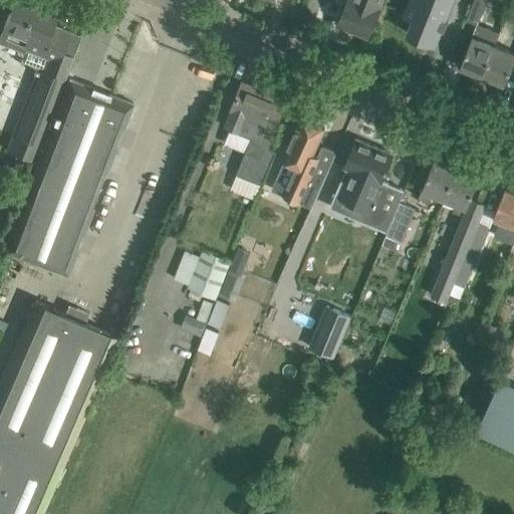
[(67,31),(65,35),(48,28),(54,12),(22,0),(13,0),(0,35),(0,40),(24,50),(25,47),(48,56),(42,71),(38,69),(7,150),(33,160),(79,37),(77,37),(78,35),(67,31)]
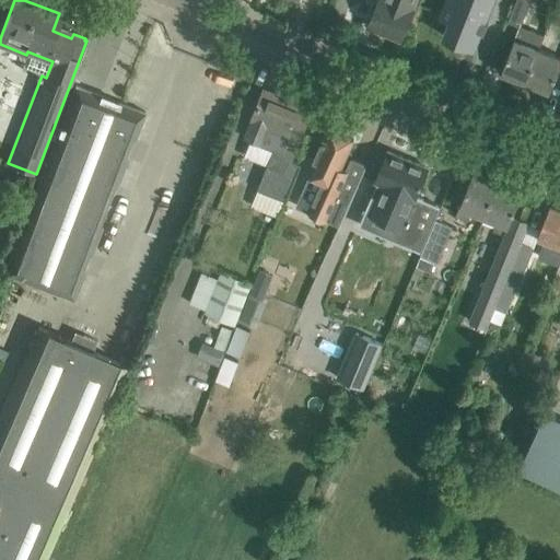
[(368,26),(400,41),(415,8),(413,8),(416,0),(376,0),(378,1),(368,26)]
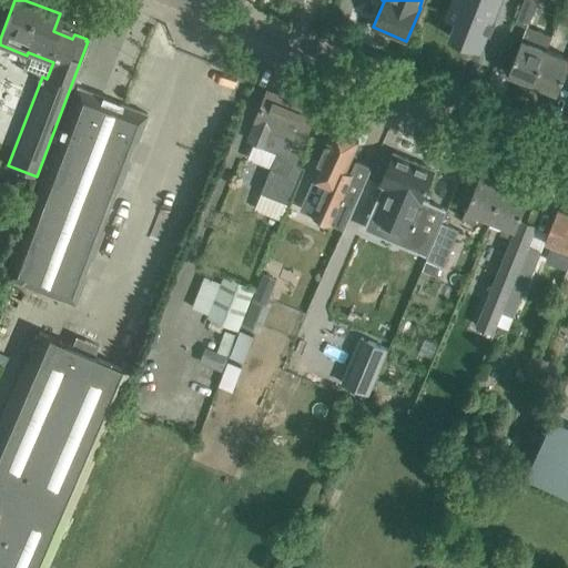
[(452,0),(446,16),(457,20),(450,37),(482,49),(500,0),(452,0)]
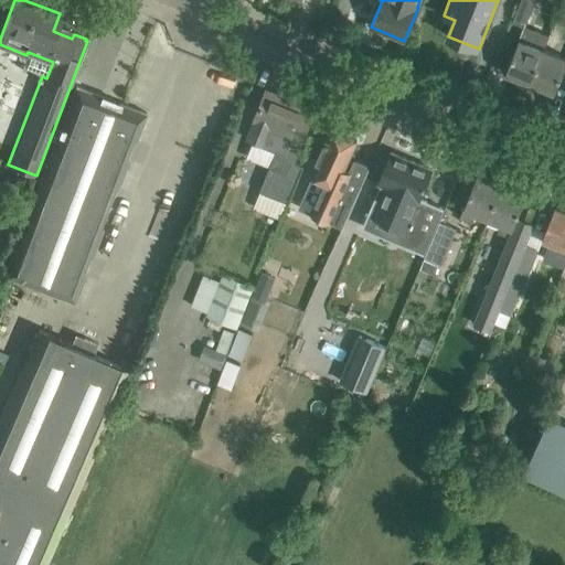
[(521,0),(512,22),(523,27),(533,0),(521,0)]
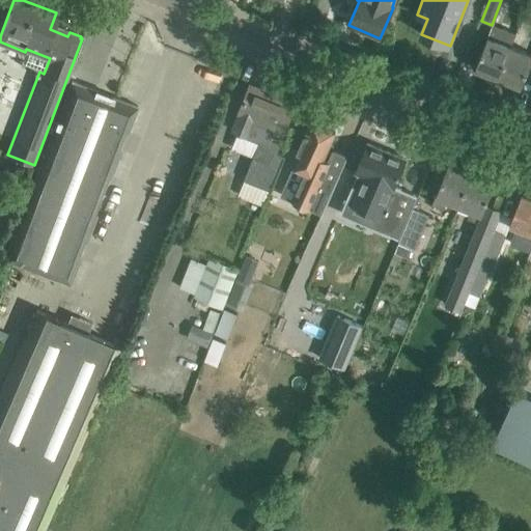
[(515,34),(493,25),(488,37),(487,36),(475,68),(498,78),(511,46),(515,34)]
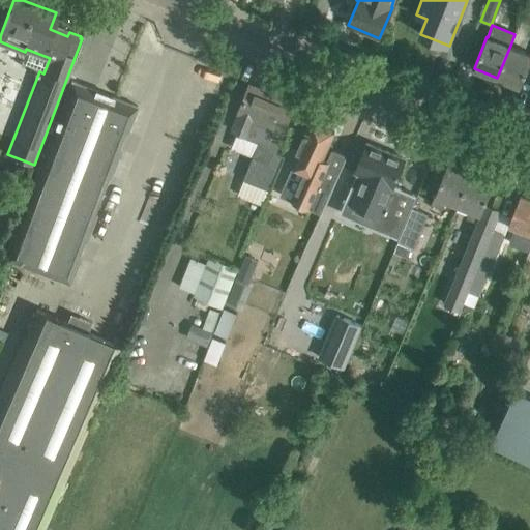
[(514,34),(510,46),(497,78),(521,87),(529,62),(529,53),(510,47),(516,34),(514,34)]
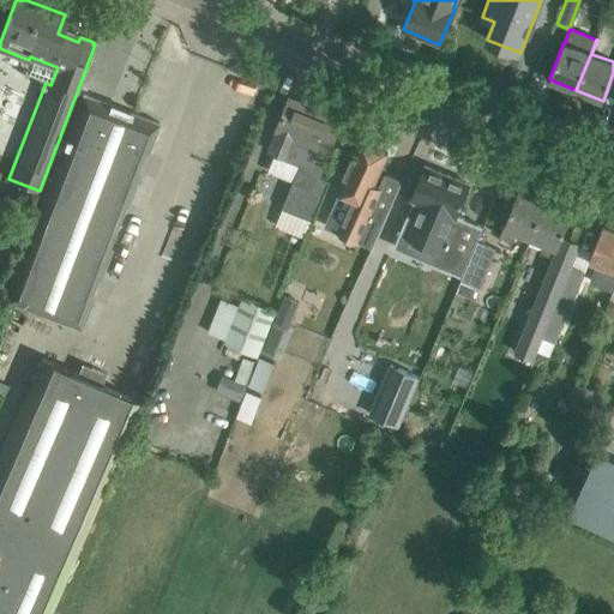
[(83,94),(73,116),(4,300),(80,329),(91,299),(88,298),(96,277),(100,278),(112,247),(108,246),(125,203),(127,204),(139,174),(136,173),(144,151),(148,152),(158,122),(83,94)]
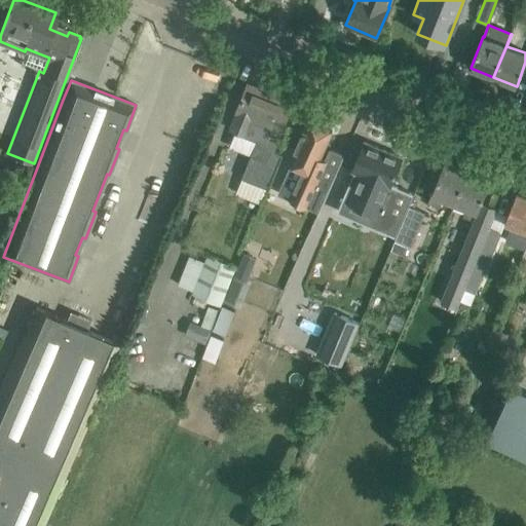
[(237,113),(230,129),(246,136),(257,140),(260,142),(272,146),(273,147),(280,130),(285,121),(292,102),(276,96),(278,91),(267,86),(265,91),(248,84),(236,113),(237,113)]
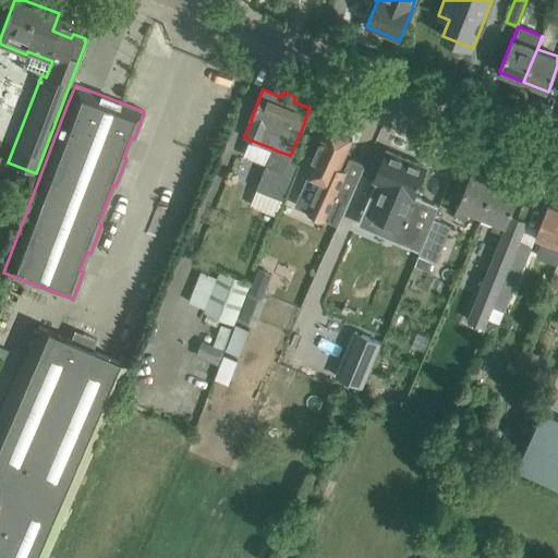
[(319,178),(305,210),(324,218),(338,225),(353,192),(365,165),(350,158),(344,170),(340,168),(352,138),(328,129),(319,148),(315,158),(308,172),(319,178)]
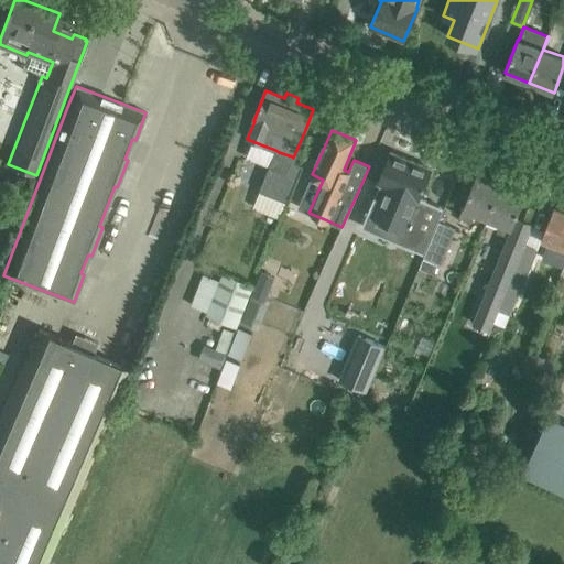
[(269,167),(260,191),(288,202),(289,198),(297,174),(301,165),(290,161),(292,156),(279,152),(275,150),(269,167)]
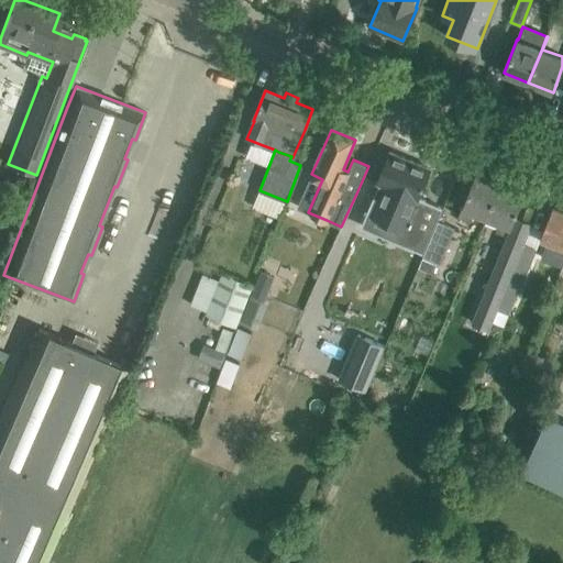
[(386,186),(373,217),(403,230),(398,242),(422,253),(442,208),(418,198),(430,169),(390,152),(385,164),(377,183),(379,184),(386,186)]
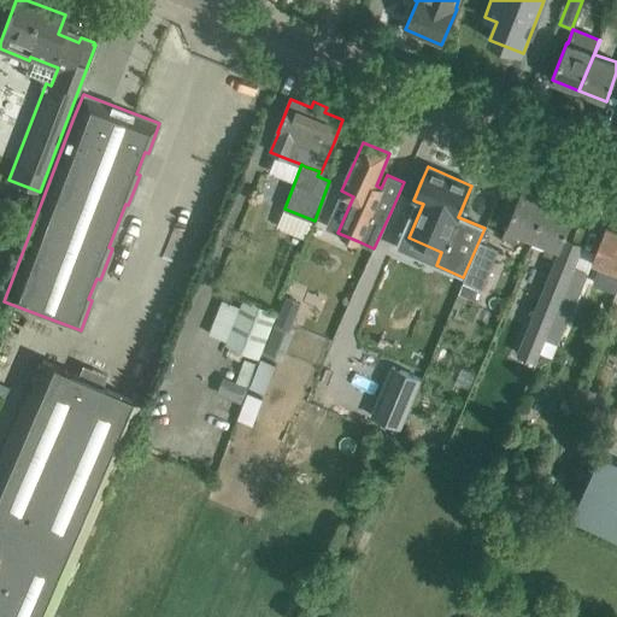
[(548,201),(521,191),(503,238),(517,244),(519,236),(528,240),(530,236),(534,239),(548,201)]
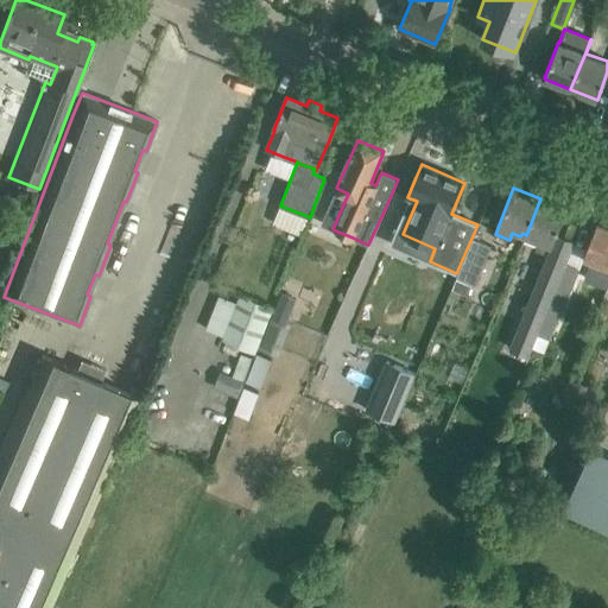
[(574,242),(556,235),(567,209),(540,198),(526,235),(524,239),(538,244),(534,249),(550,257),(523,322),(517,336),(512,348),(526,354),(536,334),(561,274),(564,265),(574,242)]
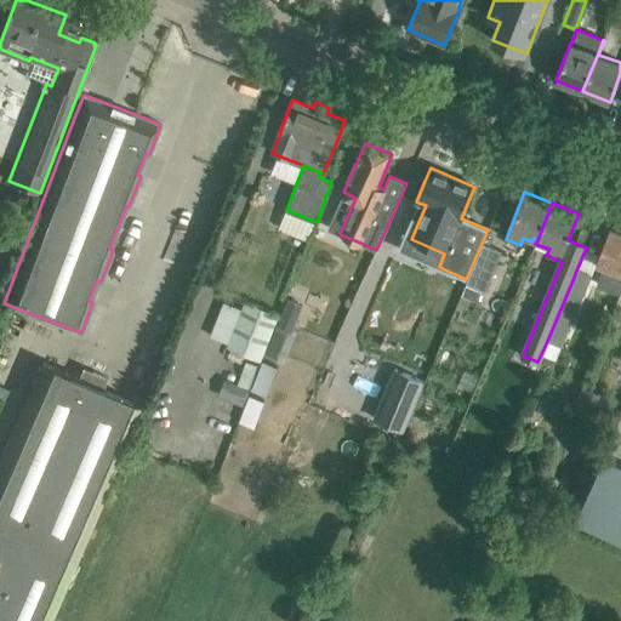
[(599,252),(594,266),(620,275),(620,231),(610,226),(599,252)]
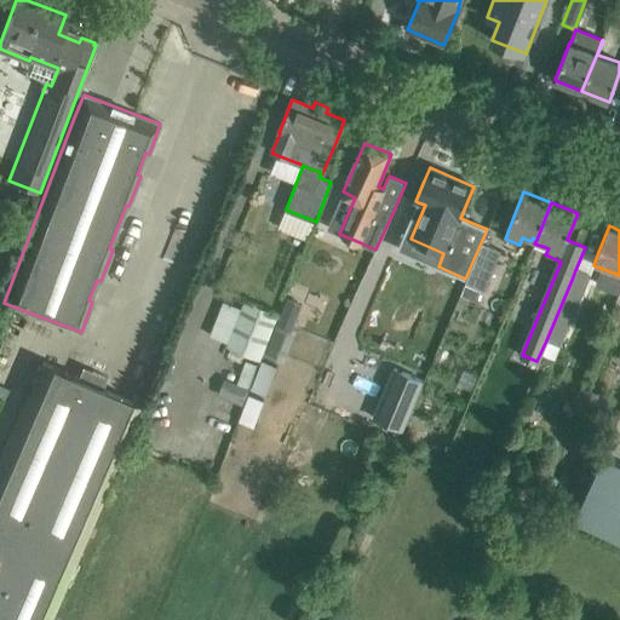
[(483,244),(466,283),(481,290),(486,292),(501,252),(483,244)]
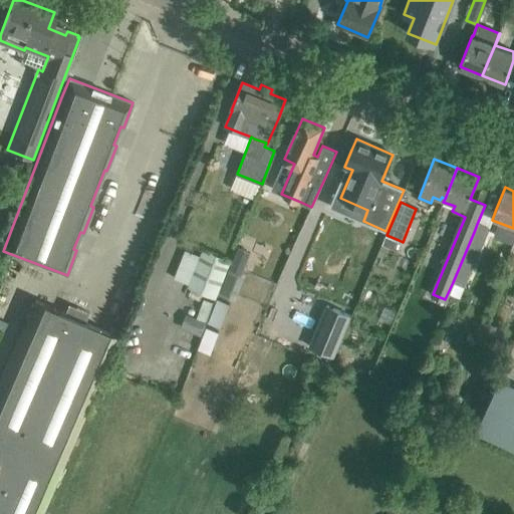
[(474,232),(453,282),(466,287),(484,244),(490,230),(477,224),(474,232)]
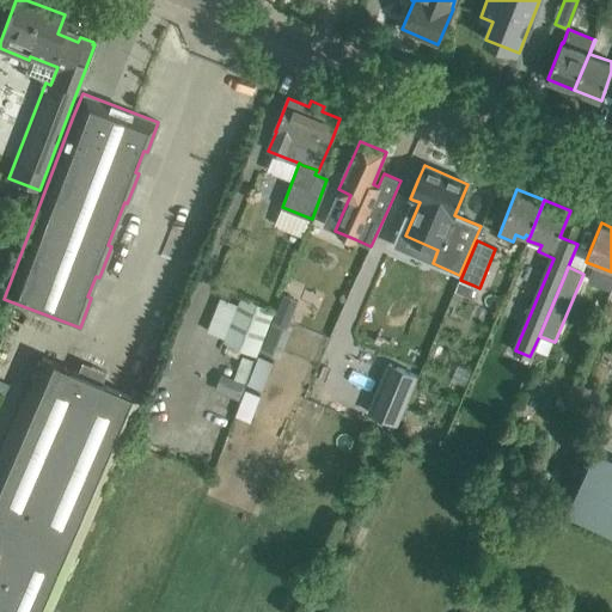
[(287,322),(295,299),(282,294),(274,317),(287,322)]
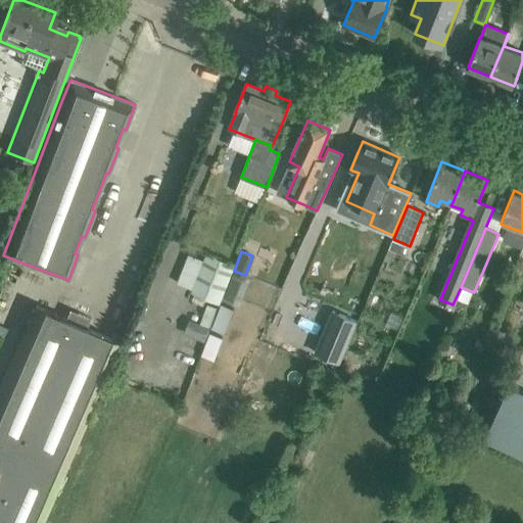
[(205,259),(191,292),(220,304),(229,282),(236,265),(208,252),(205,259)]
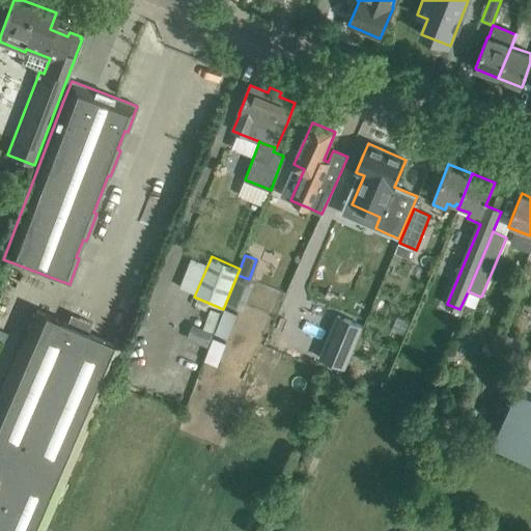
[(226,303),(227,304),(243,309),(252,285),(236,279),(233,287),(226,303)]
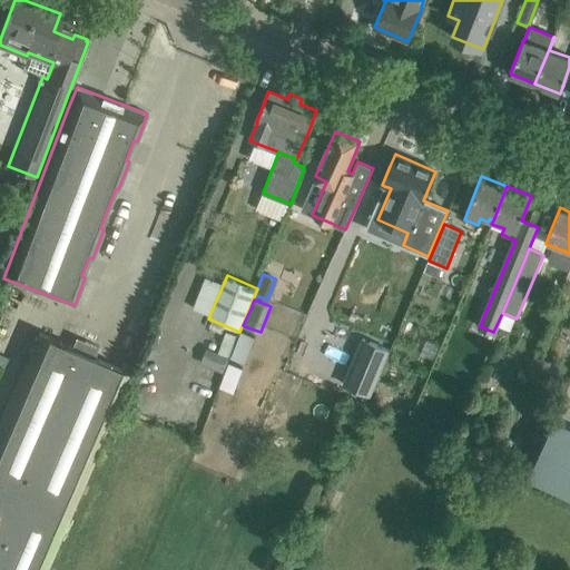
[(38,332),(0,421),(0,569),(45,569),(130,372),(99,359),(104,347),(76,336),(72,347),(38,332)]
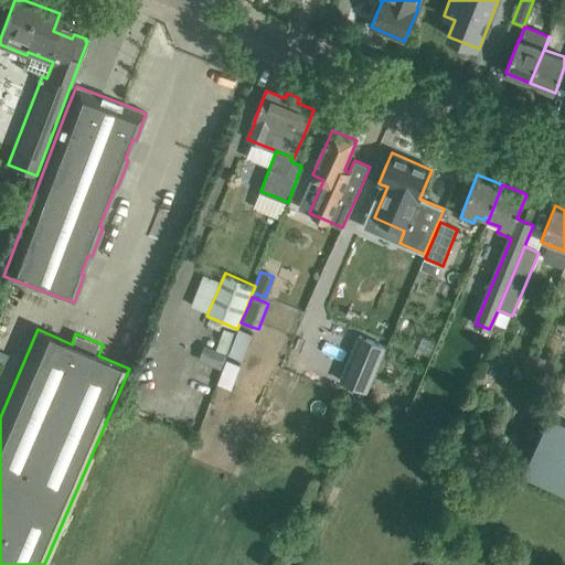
[(385,347),(356,334),(338,380),(366,392),(385,347)]
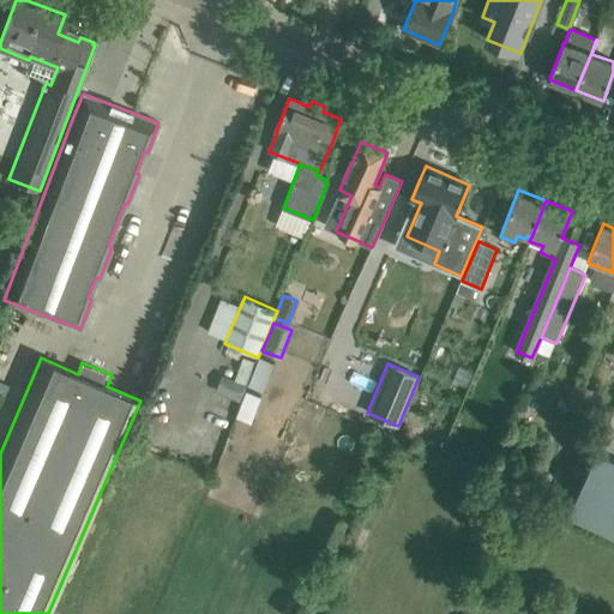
[(222,375),(216,391),(240,399),(246,384),(222,375)]
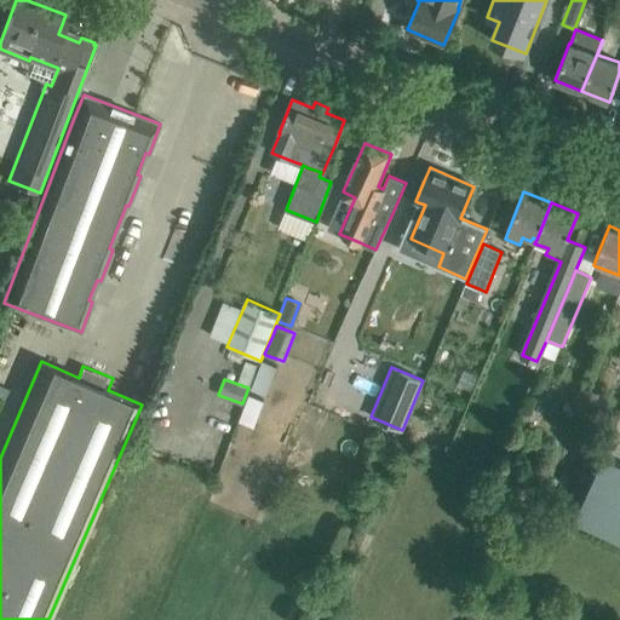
[(619,463),(603,455),(574,518),(619,540),(619,463)]
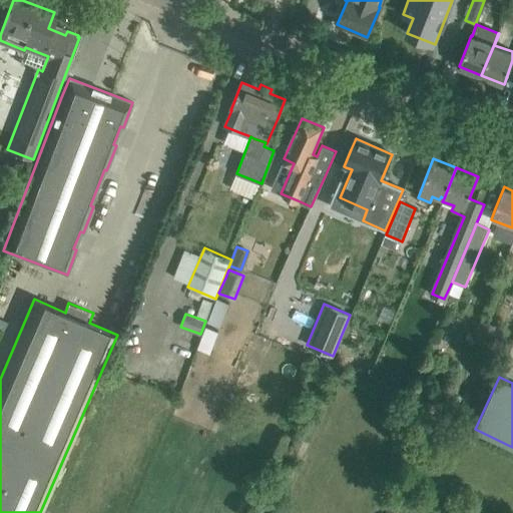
[(440,412),(445,402),(434,397),(427,410),(431,412),(439,415),(440,412)]
